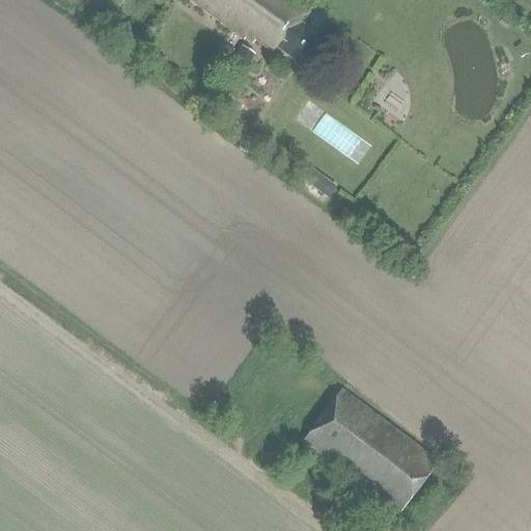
[(274,48),(297,64),(315,37),(299,25),(311,8),(300,0),(189,0),(252,45),(254,42),(271,53),(274,48)]
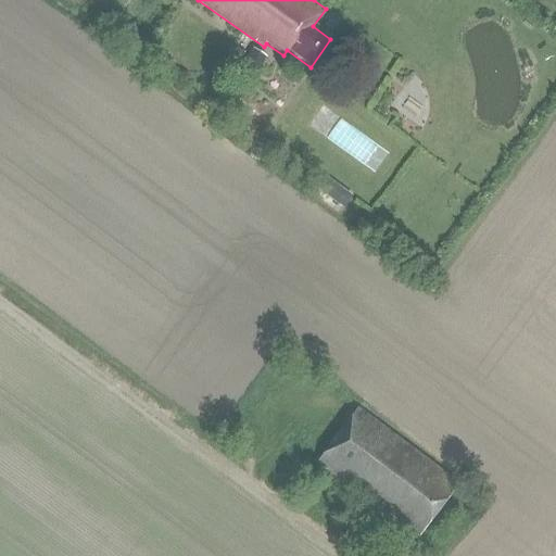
[(256,75),(267,59),(253,49),(242,64),(256,75)]
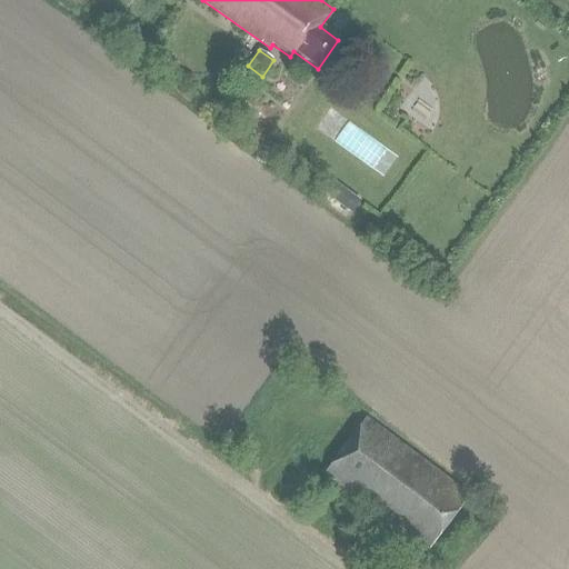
[(402,103),(419,115),(430,97),(399,76),(379,106),(395,116),(402,103)]
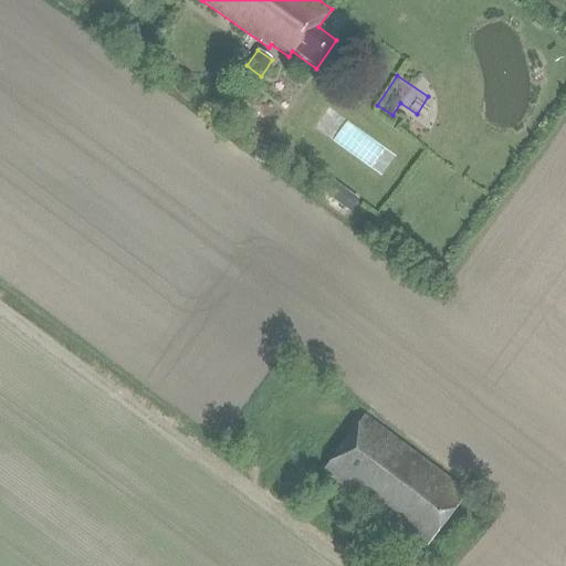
[(398,154),(352,128),(341,147),(387,174),(398,154)]
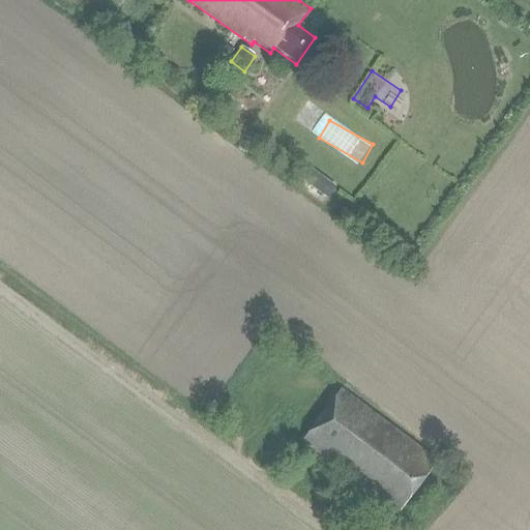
[(322,179),(313,192),(326,201),(334,188),(322,179)]
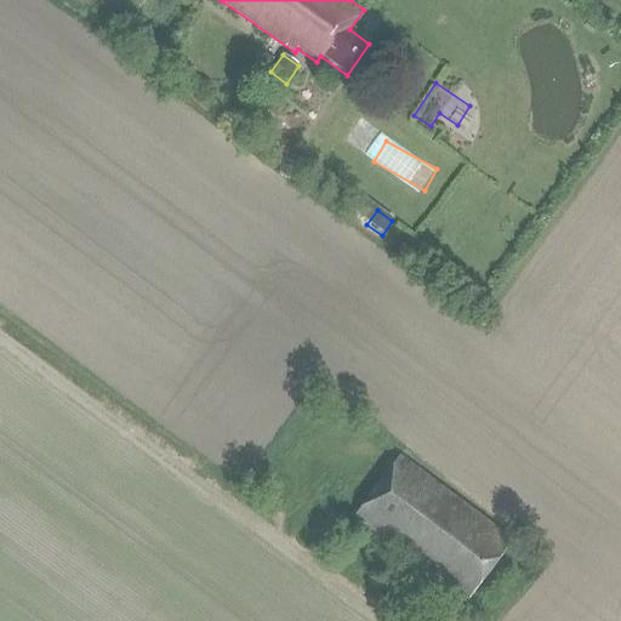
[(436,574),(467,597),(511,540),(398,456),(351,518),(432,579),(436,574)]
